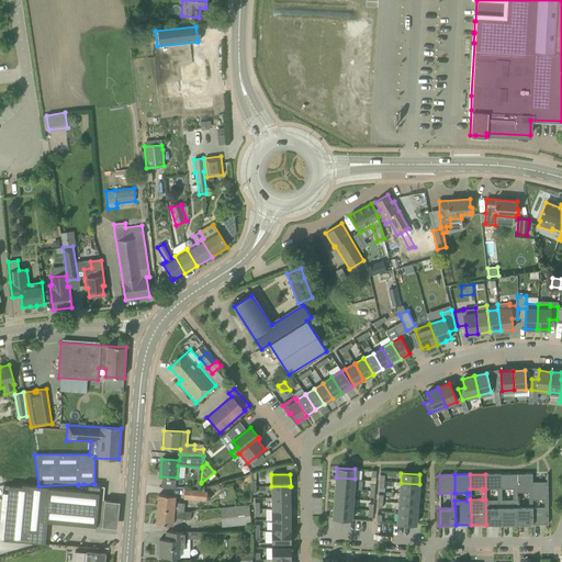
[(485,474),(485,489),(497,487),(497,499),(485,499),(486,525),(502,525),(501,499),(501,487),(501,474),(485,474)]
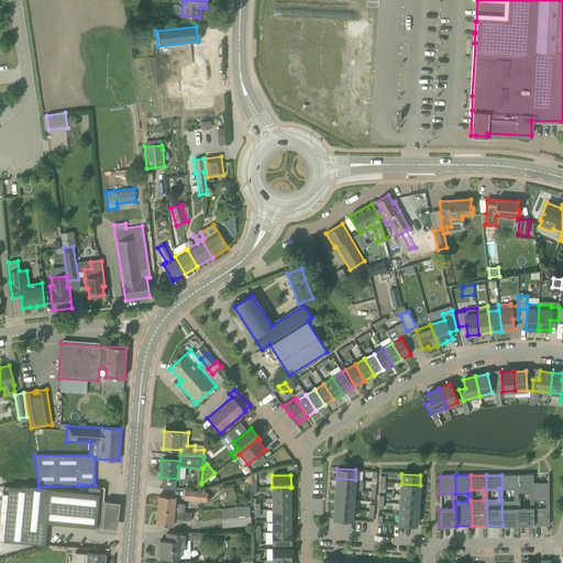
[(517,493),(517,475),(501,475),(501,488),(514,488),(514,500),(501,500),(503,526),(518,526),(518,509),(517,493)]
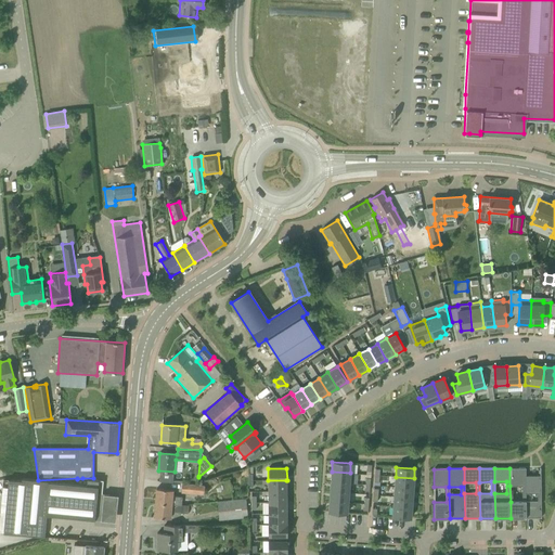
[(526,501),(525,493),(525,476),(526,476),(526,468),(510,468),(510,486),(521,486),(523,501),(511,502),(511,518),(526,518),(526,501)]
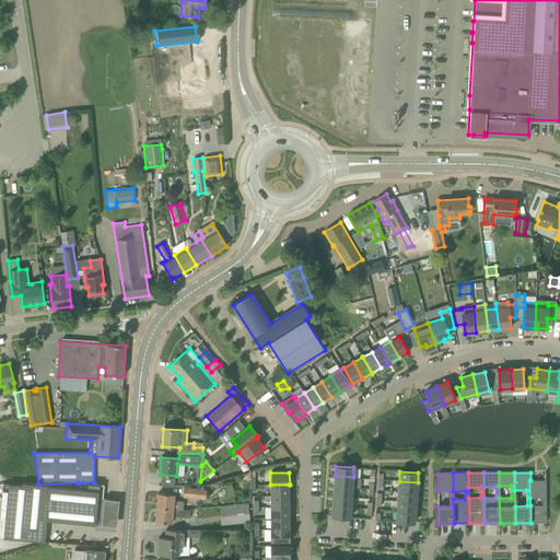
[(335,476),(334,486),(352,488),(353,477),(335,476)]
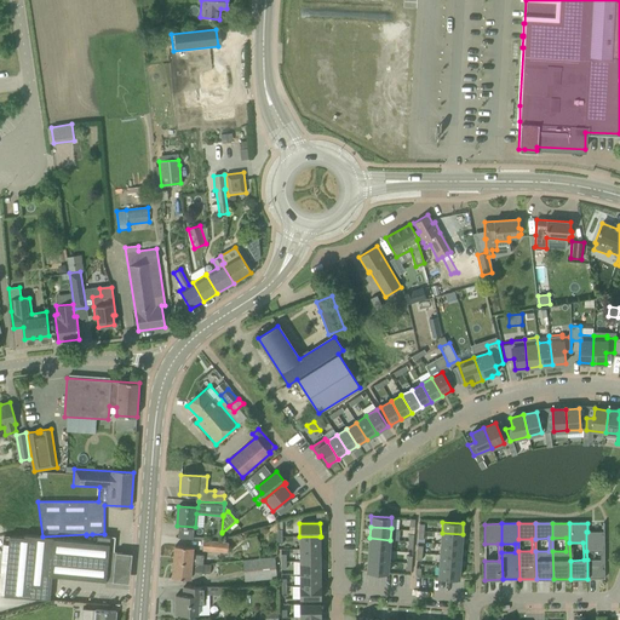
[(604,579),(604,532),(587,532),(586,532),(586,551),(601,551),(601,560),(587,560),(587,579),(604,579)]
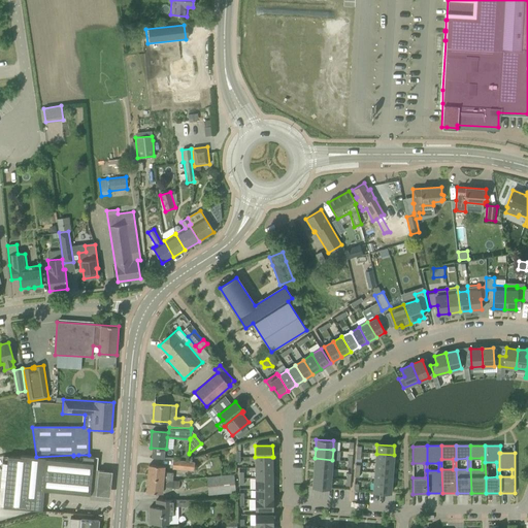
[(376,454),(375,463),(393,464),(394,455),(376,454)]
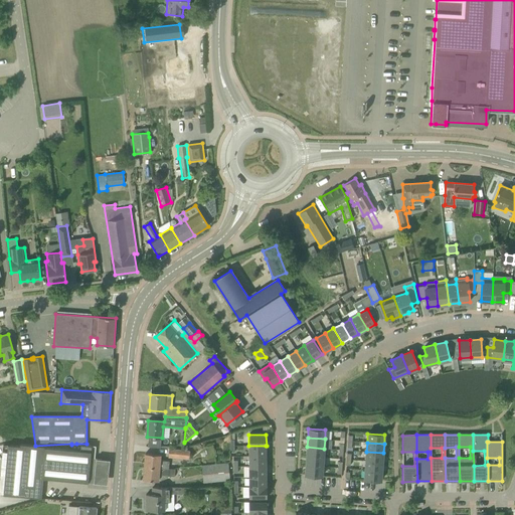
[(71,444),(35,446),(20,445),(19,446),(8,445),(4,478),(0,478),(0,494),(40,498),(42,478),(88,482),(90,461),(91,446),(71,445),(71,444)]
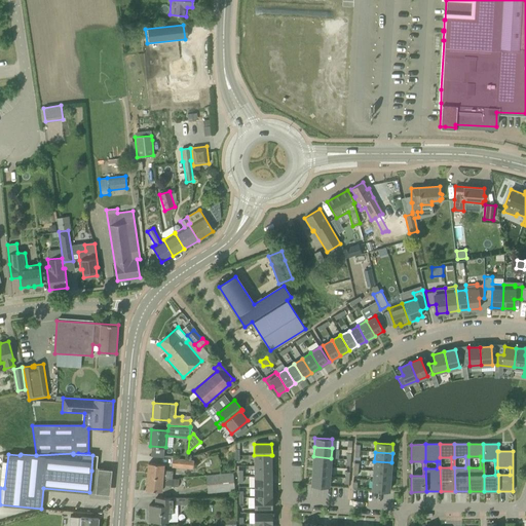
[(271,465),(271,455),(254,455),(254,466),(271,465)]
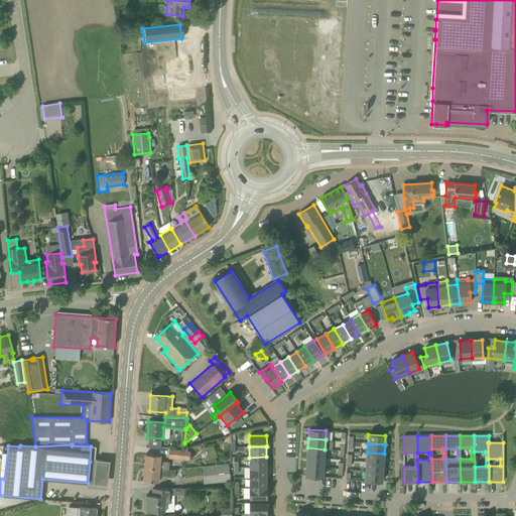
[(307,447),(306,458),(324,459),(325,449),(307,447)]
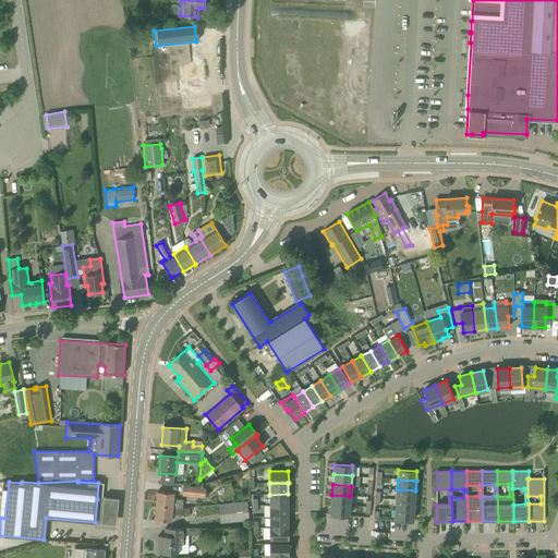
[(182,496),(205,498),(206,488),(183,486),(182,496)]
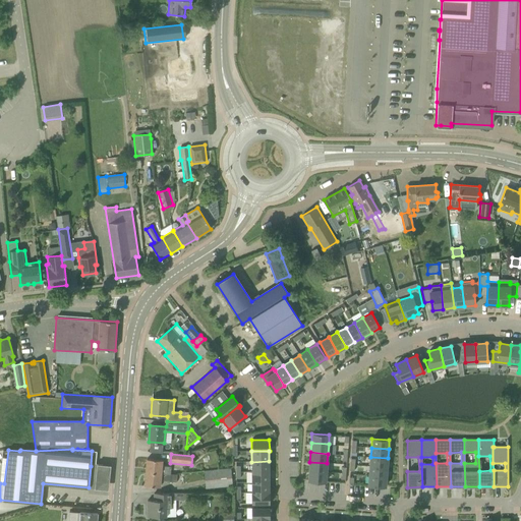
[(370,457),(369,466),(387,467),(388,458),(370,457)]
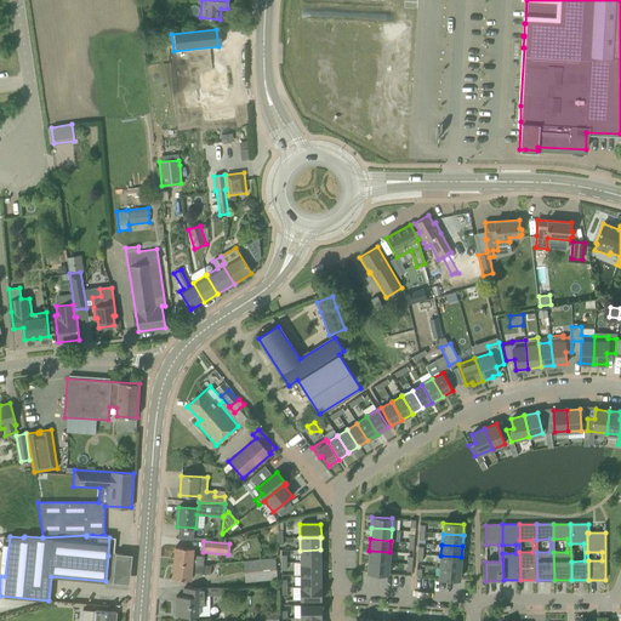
[(175,547),(174,562),(198,564),(203,564),(204,557),(193,556),(194,548),(175,547)]
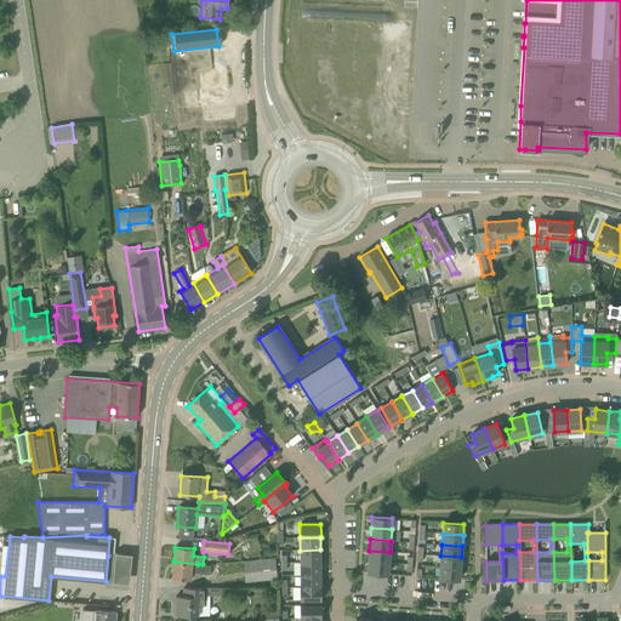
[(320,562),(320,550),(300,551),(300,563),(320,562)]
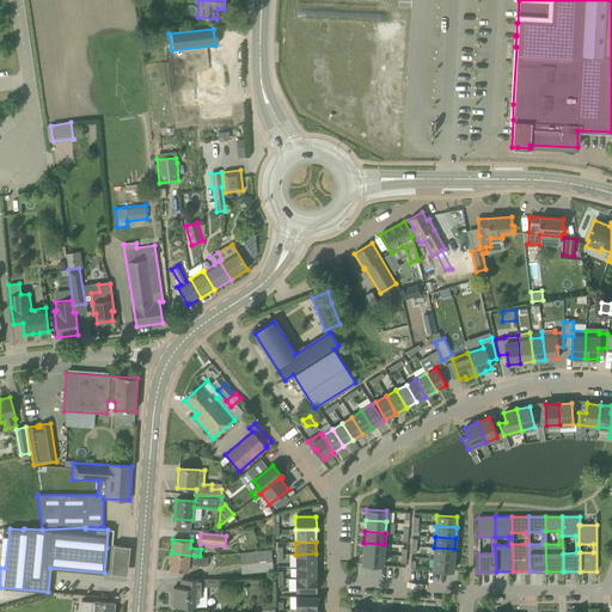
[(363,543),(363,554),(384,555),(384,544),(363,543)]
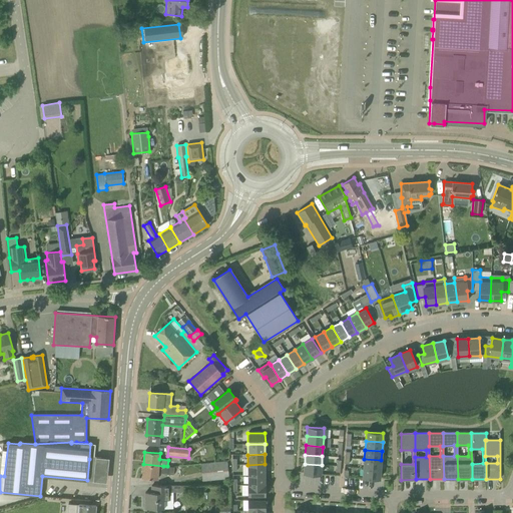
[(89,459),(87,480),(104,482),(107,460),(89,459)]
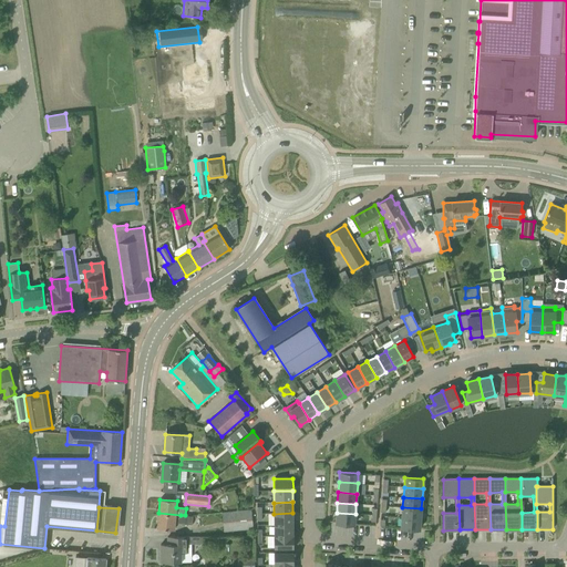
[(402,507),(402,517),(421,518),(421,508),(402,507)]
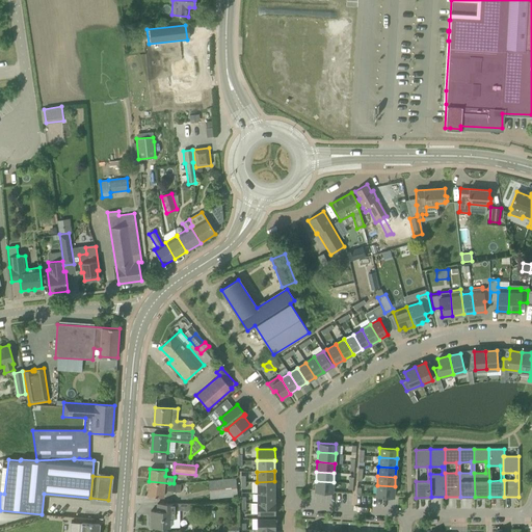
[(237,496),(236,478),(208,481),(209,499),(237,496)]
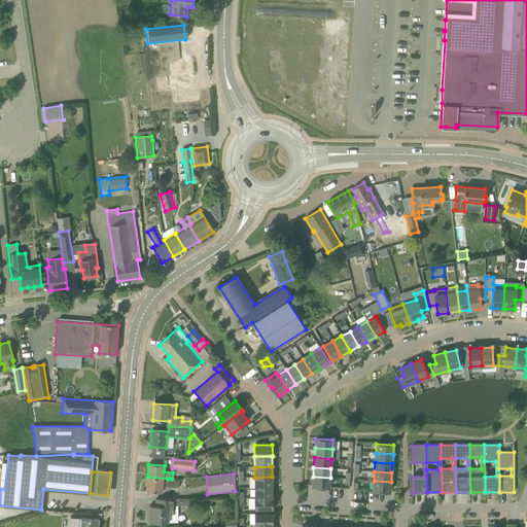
[(168,479),(147,477),(146,491),(163,492),(163,485),(165,485),(164,487),(178,488),(179,480),(172,480),(172,479),(168,479)]
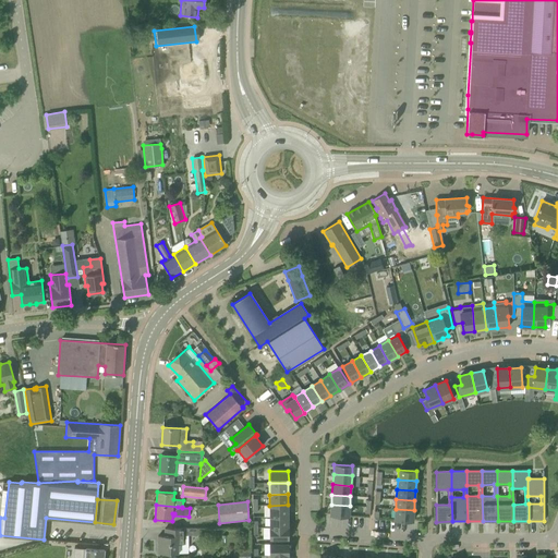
[(288,516),(288,505),(269,506),(269,517),(288,516)]
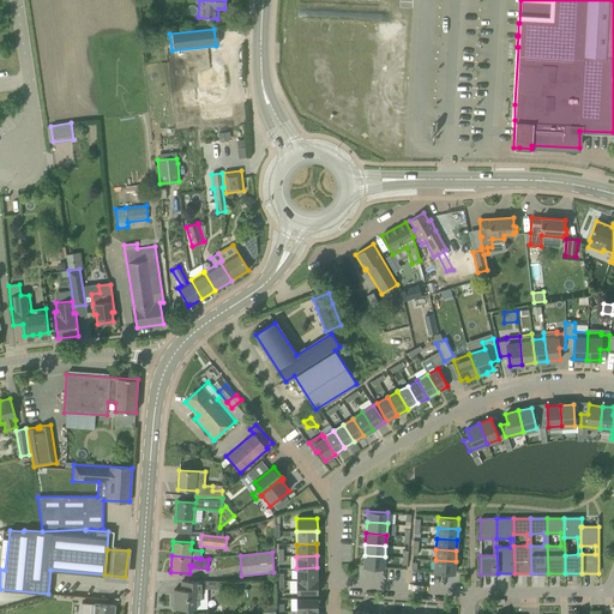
[(365,555),(363,566),(384,567),(385,557),(365,555)]
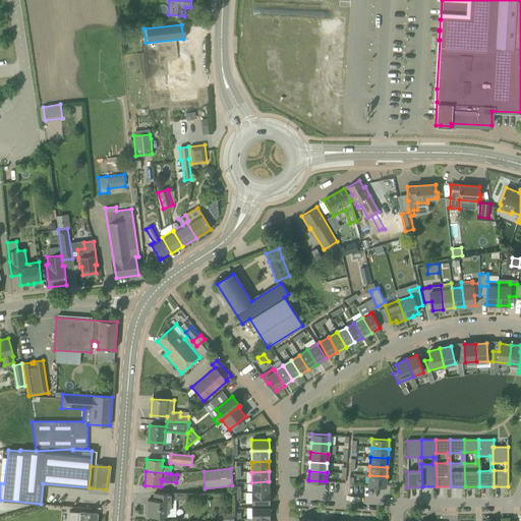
[(369,475),(368,484),(386,486),(387,476),(369,475)]
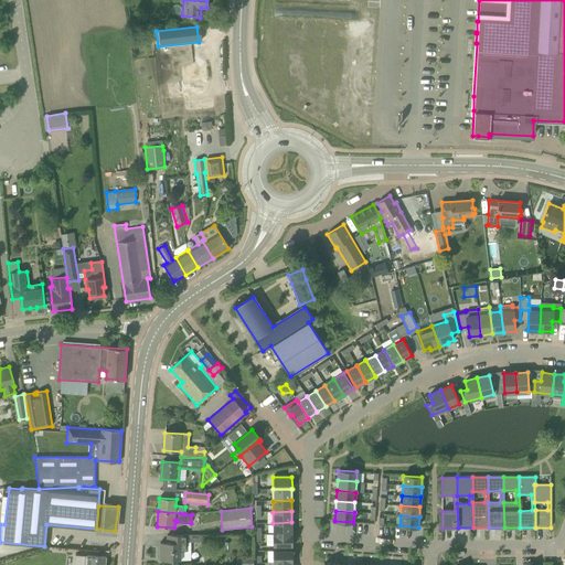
[(291,533),(291,522),(273,523),(274,534),(292,534),(292,533),(291,533)]
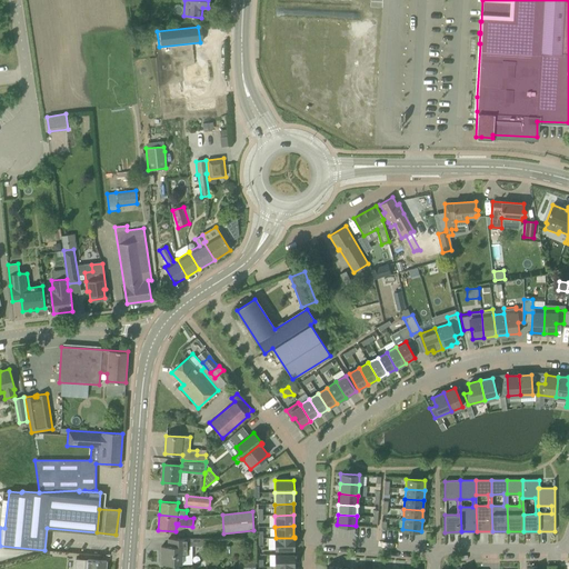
[(295,538),(276,538),(275,538),(275,550),(295,549),(295,538)]
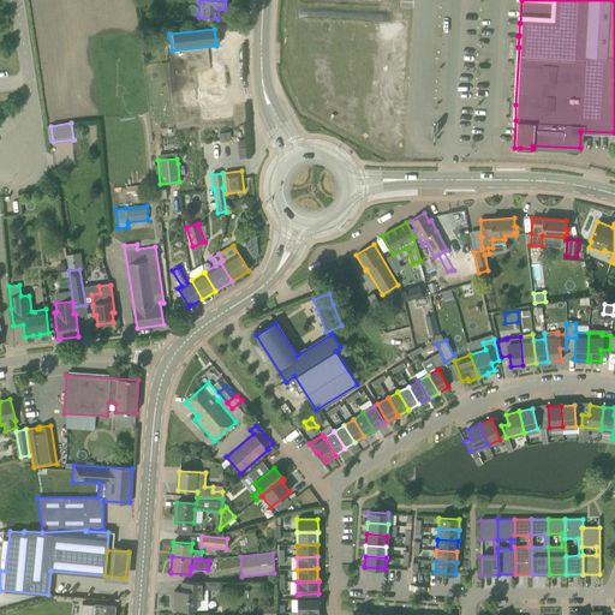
[(216,590),(216,583),(181,583),(181,591),(174,591),(174,610),(197,610),(197,599),(204,599),(204,590),(216,590)]
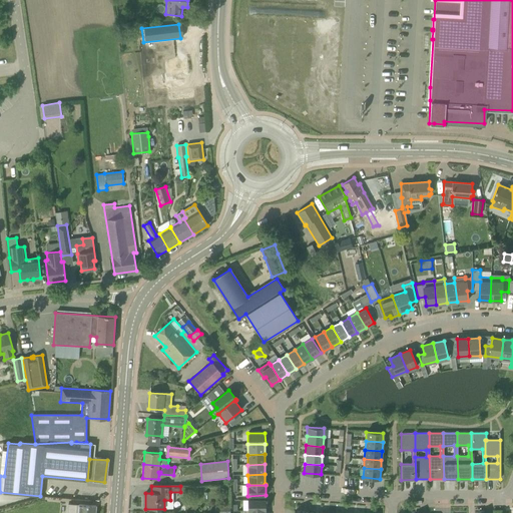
[(266,510),(266,499),(247,500),(247,510),(266,510)]
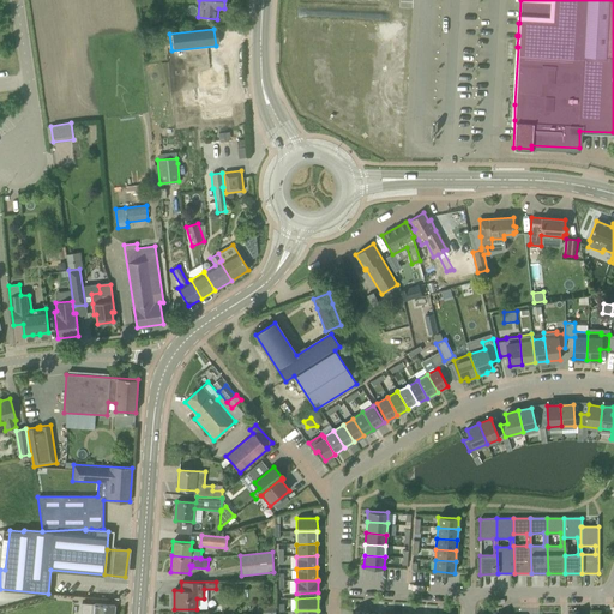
[(82,603),(79,613),(113,613),(115,606),(94,603),(82,603)]
